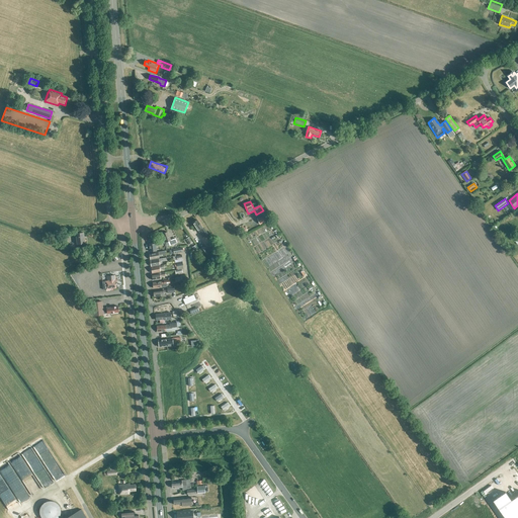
[(267,222),(265,214),(257,219),(260,225),(267,222)]
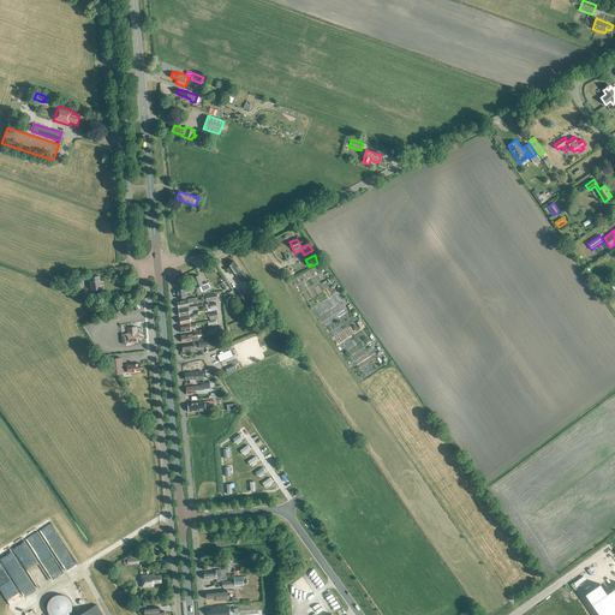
[(230,264),(236,274),(240,281),(246,278),(243,273),(234,262),(230,264)]
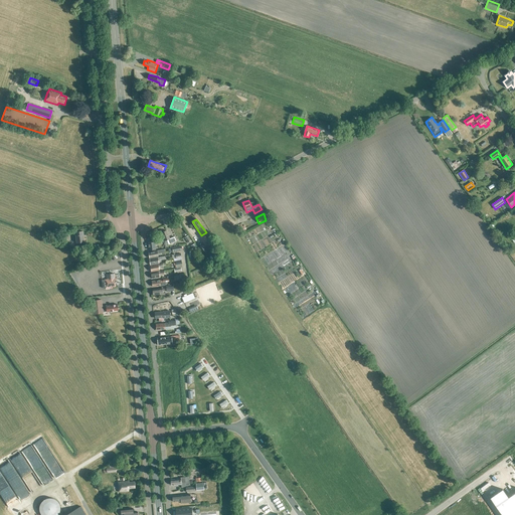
[(168,244),(176,241),(174,236),(170,238),(167,230),(161,232),(165,241),(166,240),(168,244)]
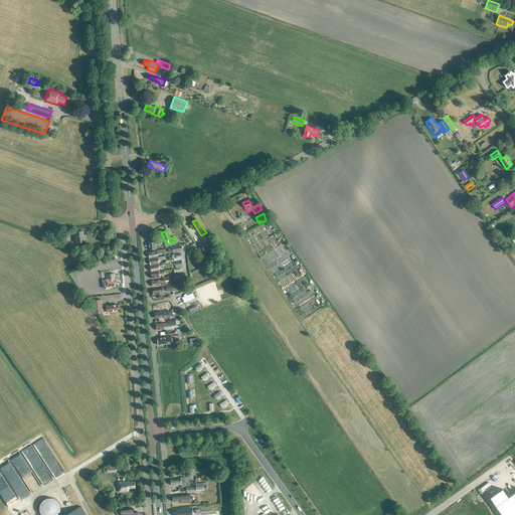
[(76,242),(84,241),(82,231),(75,232),(76,242)]
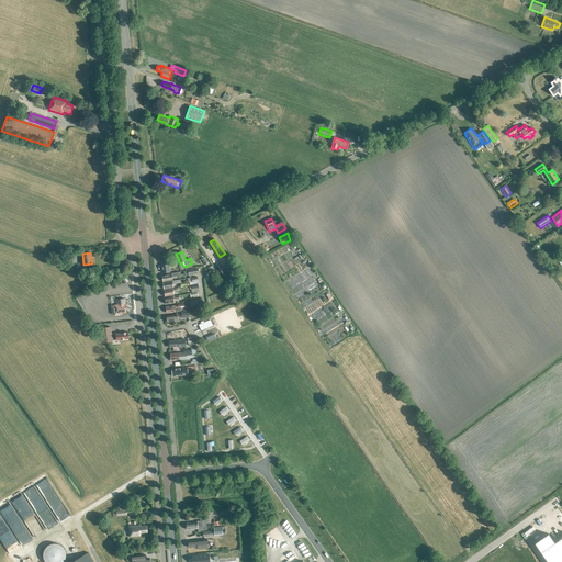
[(169,266),(176,265),(176,258),(163,259),(164,263),(161,263),(163,272),(170,272),(169,266)]
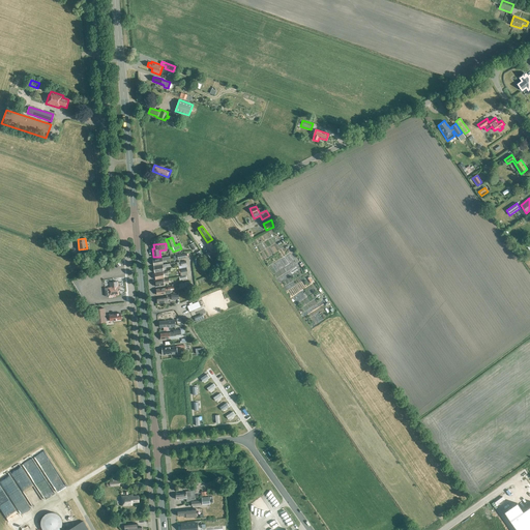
[(215,260),(209,252),(204,255),(210,264),(215,260)]
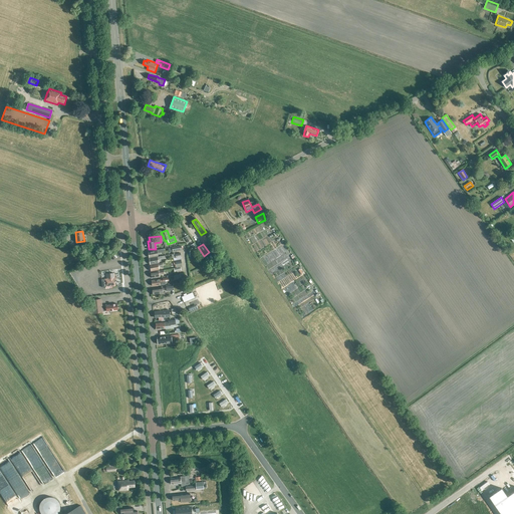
[(164,249),(155,251),(149,252),(149,258),(158,256),(158,253),(165,252),(164,249)]
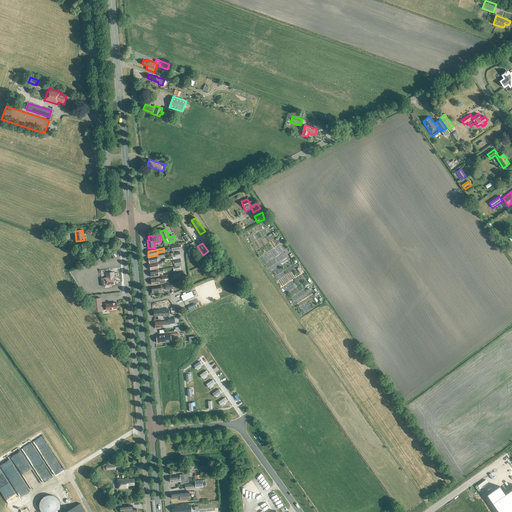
[(157,259),(165,258),(164,255),(148,257),(149,263),(158,262),(157,259)]
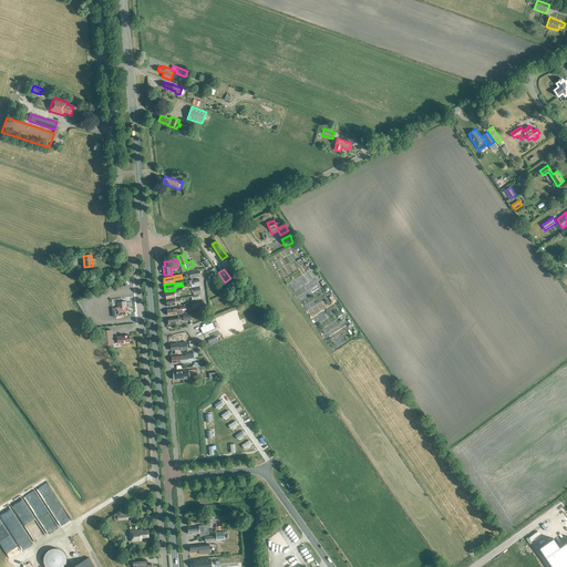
[(125,301),(117,302),(116,302),(117,307),(112,308),(113,318),(119,317),(126,316),(126,308),(129,308),(129,306),(125,306),(125,301)]
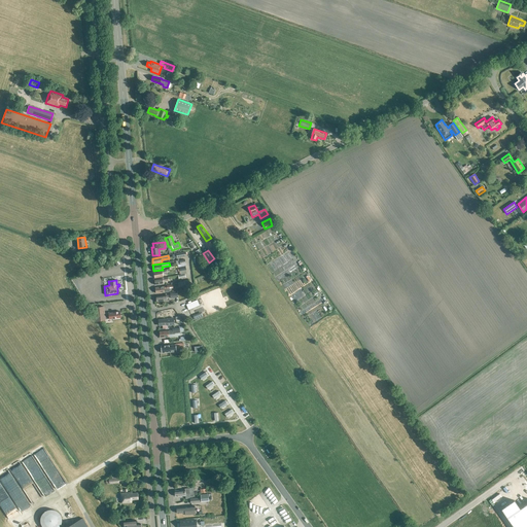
[(170,290),(170,288),(173,288),(173,285),(167,285),(167,286),(155,288),(155,293),(168,292),(170,290)]
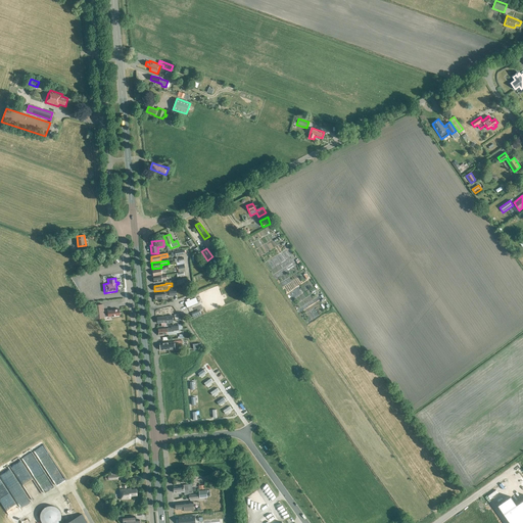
[(164,292),(164,293),(154,294),(155,299),(164,298),(164,295),(169,295),(169,296),(177,295),(177,290),(169,290),(169,292),(164,292)]
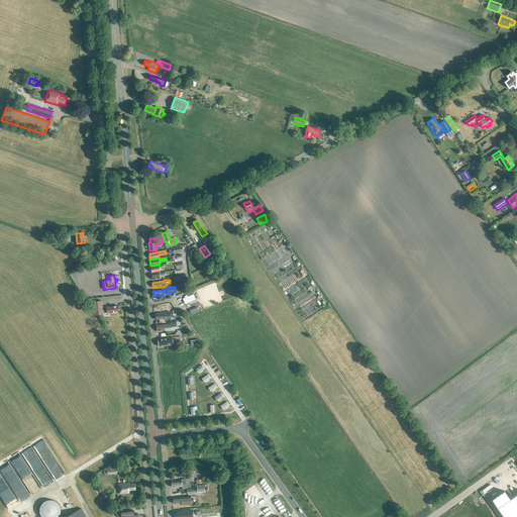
[(194,294),(183,299),(185,304),(196,300),(194,294)]
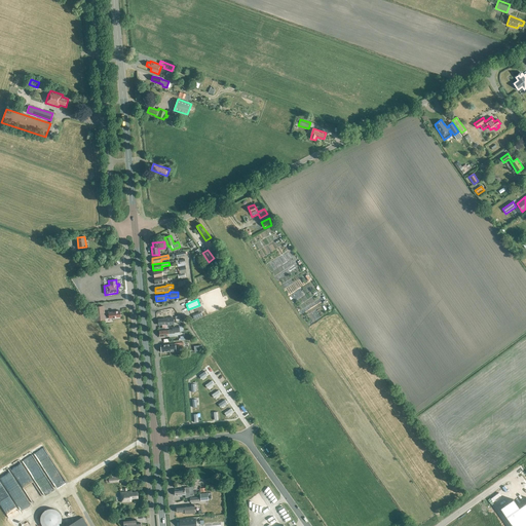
[(119,310),(104,312),(103,306),(94,307),(96,321),(104,320),(104,318),(120,316),(119,310)]
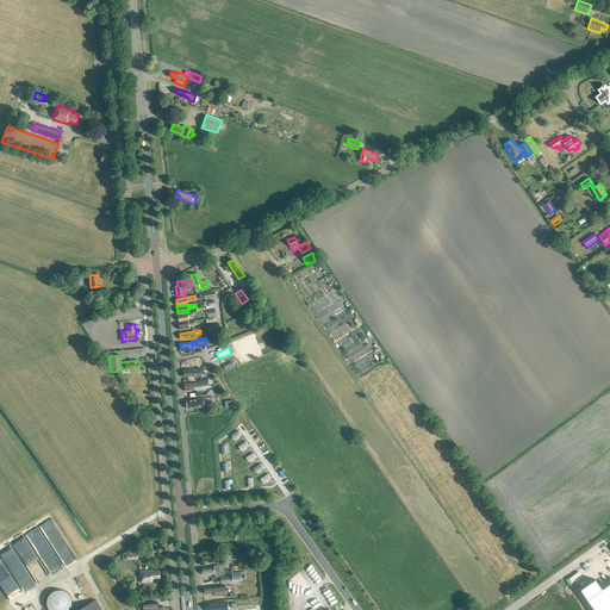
[(211,381),(207,381),(207,380),(199,381),(199,383),(185,384),(185,391),(195,390),(194,387),(200,387),(199,385),(207,385),(211,385),(211,381)]
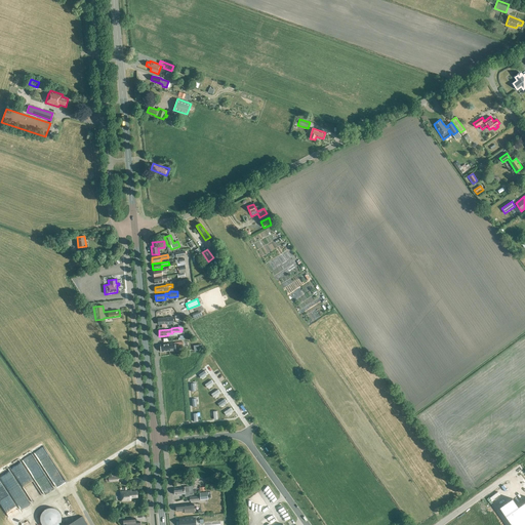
[(175,344),(160,345),(161,352),(169,351),(175,350),(175,348),(184,347),(183,342),(175,344)]
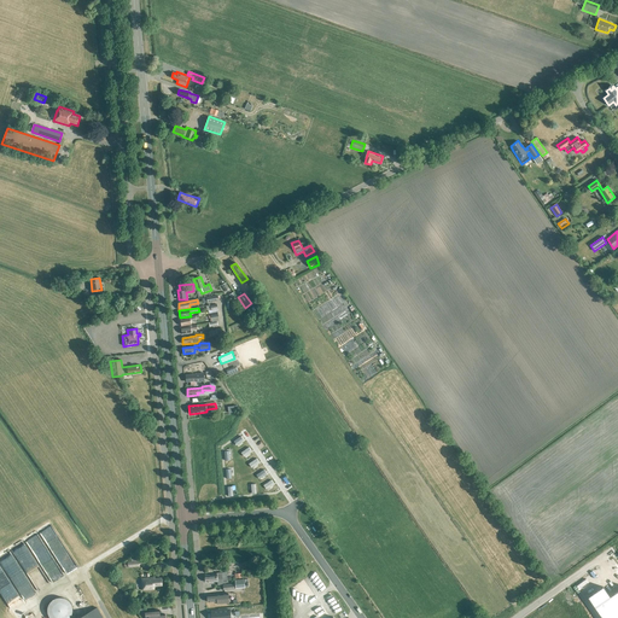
[(41,532),(29,540),(53,581),(66,572),(79,565),(54,523),(40,531),(41,532)]
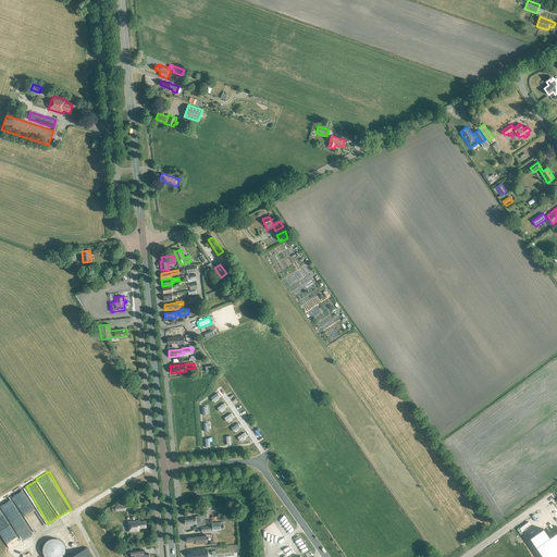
[(195,516),(196,517),(185,518),(185,524),(196,523),(196,527),(206,524),(205,522),(208,522),(208,519),(205,520),(205,515),(195,516)]
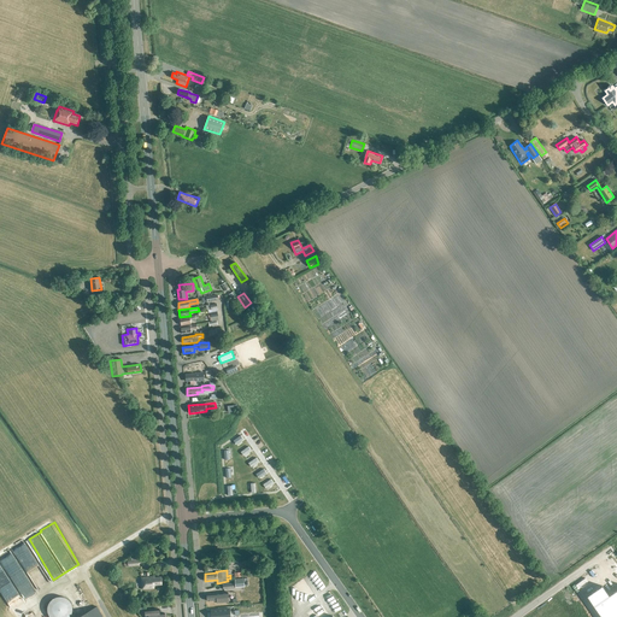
[(153,585),(162,583),(160,577),(154,577),(154,576),(140,577),(141,588),(153,588),(153,585)]
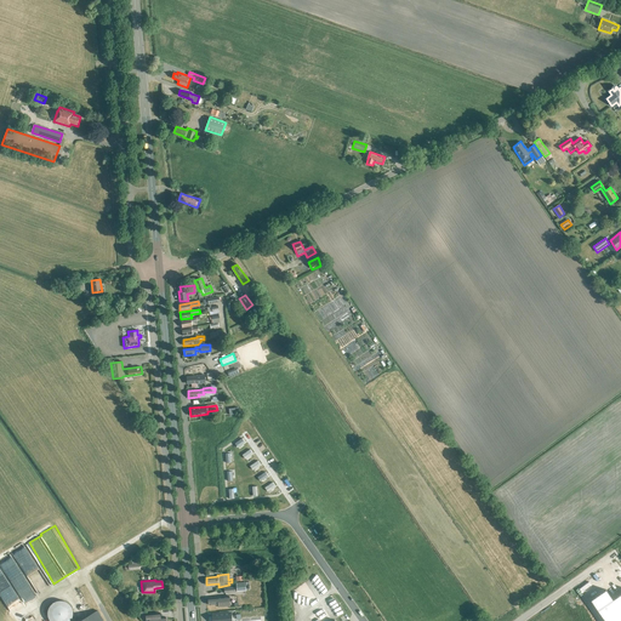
[(26,599),(36,592),(29,582),(26,586),(23,582),(17,587),(26,599)]
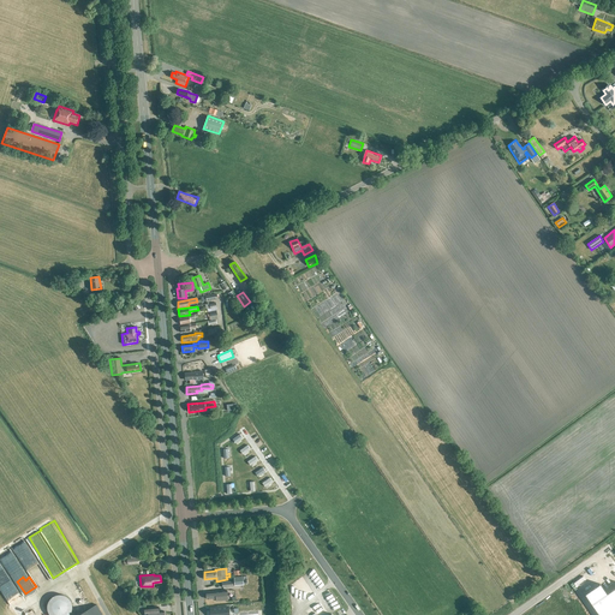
[(599,584),(585,595),(598,614),(614,614),(614,587),(607,593),(599,584)]
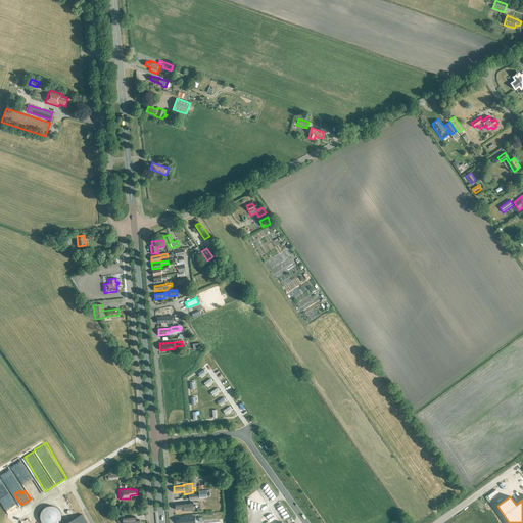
[(193,502),(189,502),(175,504),(176,509),(183,508),(183,512),(194,511),(193,502)]
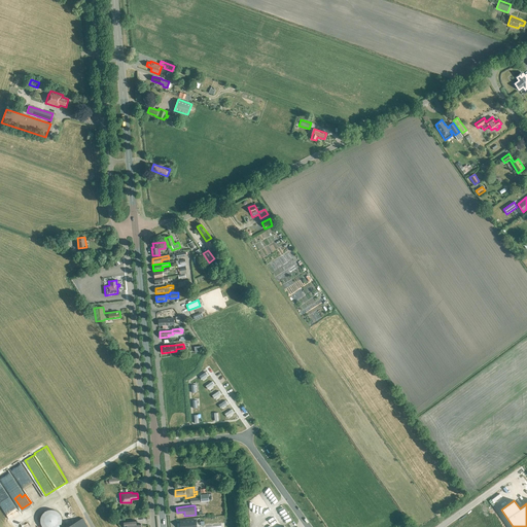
[(40,511),(42,526),(62,526),(61,522),(66,521),(64,514),(61,515),(60,507),(40,511)]
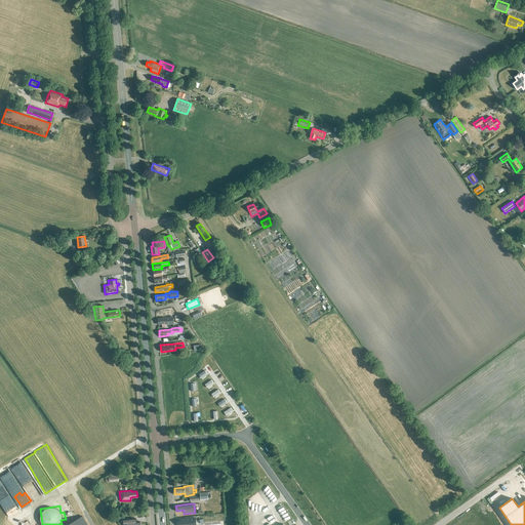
[(87,524),(83,516),(67,524),(87,524)]
